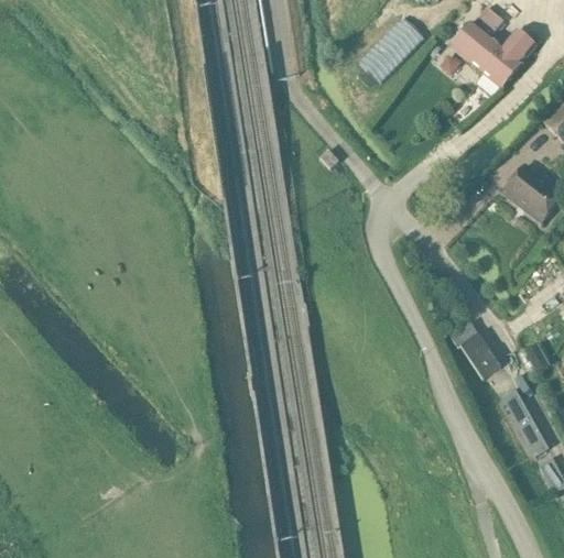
[(502,47),(489,36),(503,19),(487,6),(453,46),(501,87),(534,45),(517,31),(502,47)]
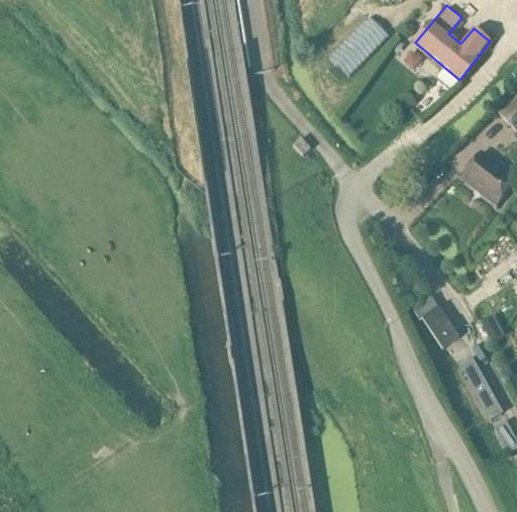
[(516,96),(500,113),(516,130),(516,96)]
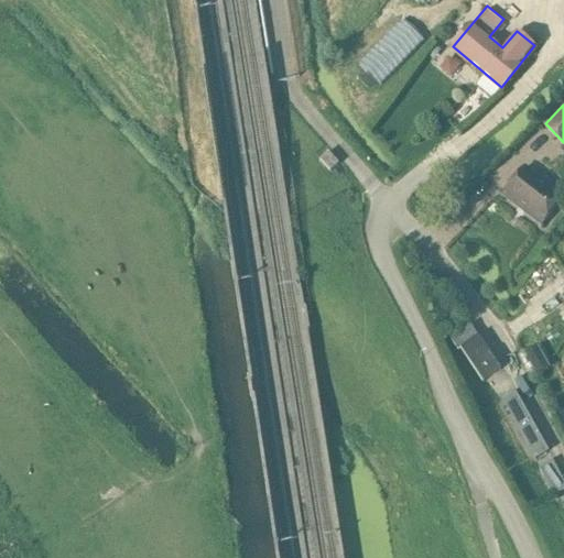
[(325,150),(320,155),(329,167),(336,162),(338,160),(328,148),(325,150)]
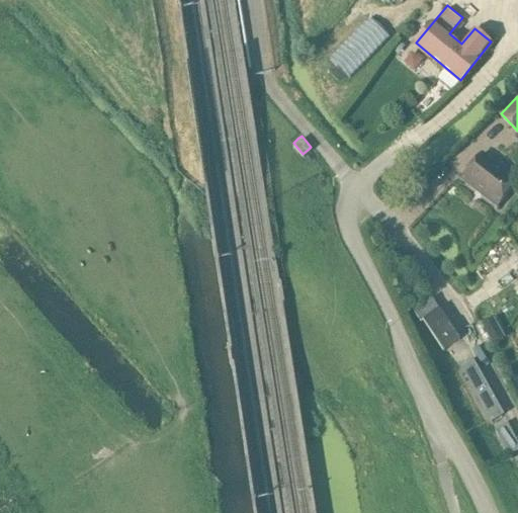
[(462,177),(498,204),(517,179),(482,152),(462,177)]
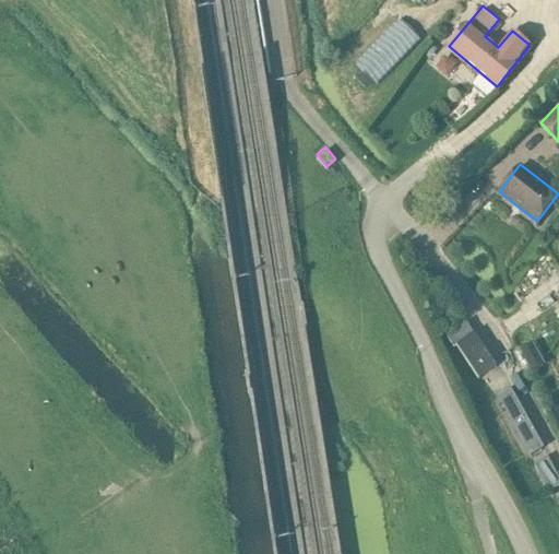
[(456,342),(478,375),(480,374),(496,364),(465,319),(445,332),(453,344),(456,342)]
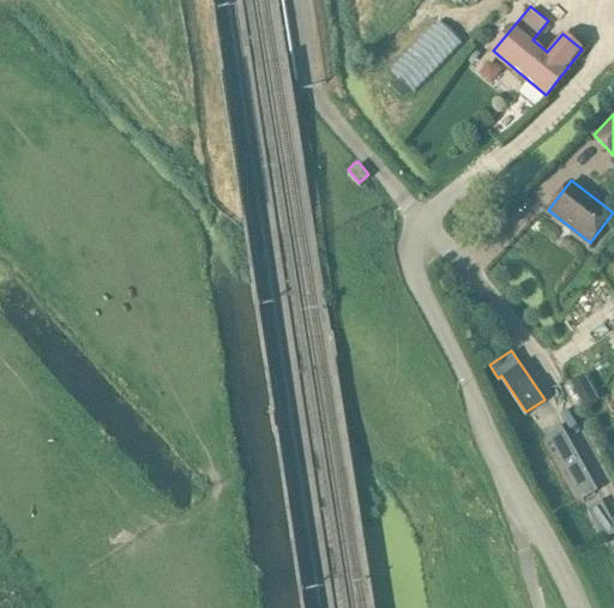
[(573,383),(584,403),(596,397),(584,375),(573,383)]
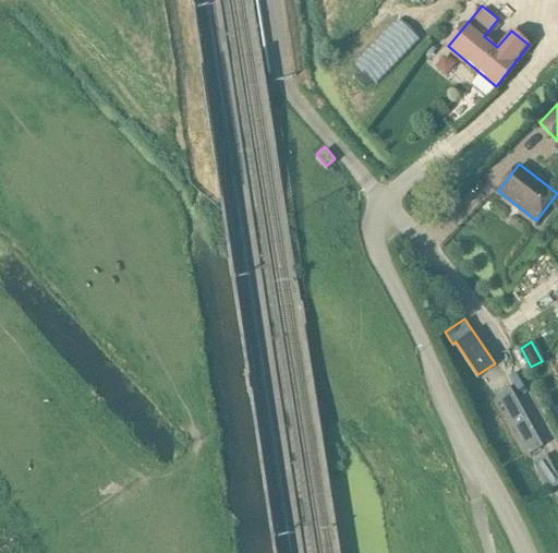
[(542,443),(509,385),(497,392),(530,451),(542,443)]
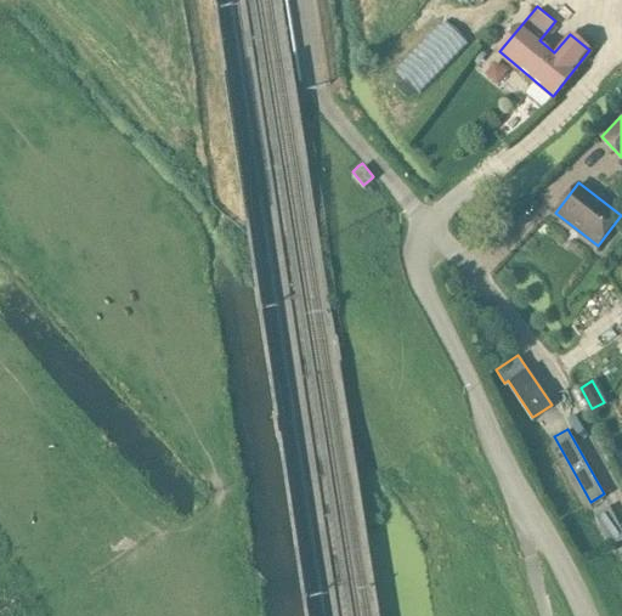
[(610,542),(621,536),(621,529),(614,510),(610,504),(594,512),(610,542)]
